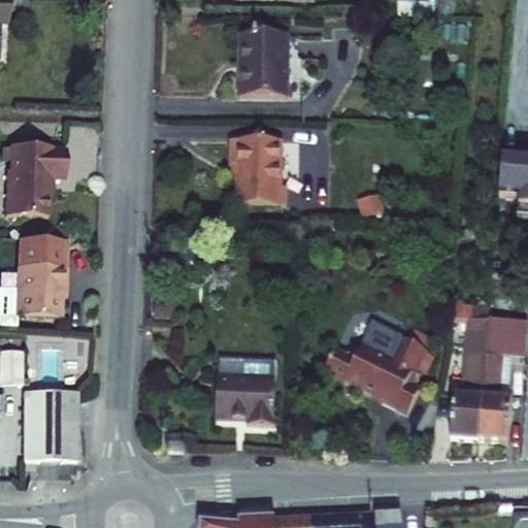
[(241,66),(240,102),(286,103),(288,41),(251,39),(251,67),(241,66)]
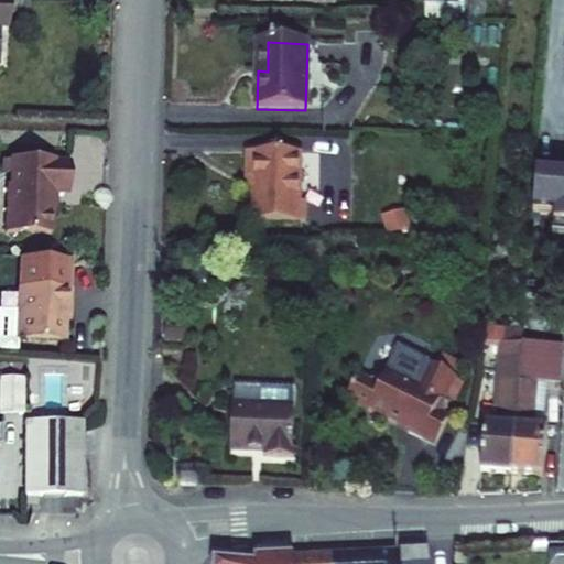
[(268,42),(258,42),(258,71),(268,72),(268,42)]
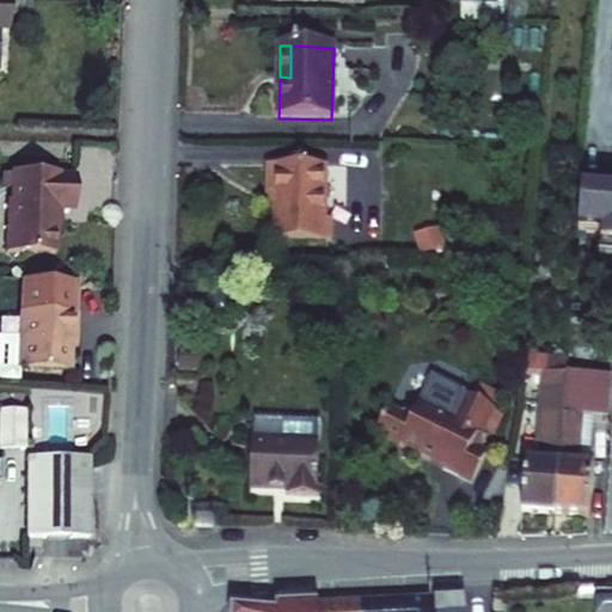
[(349,48),(334,48),(331,120),(346,121),(349,48)]
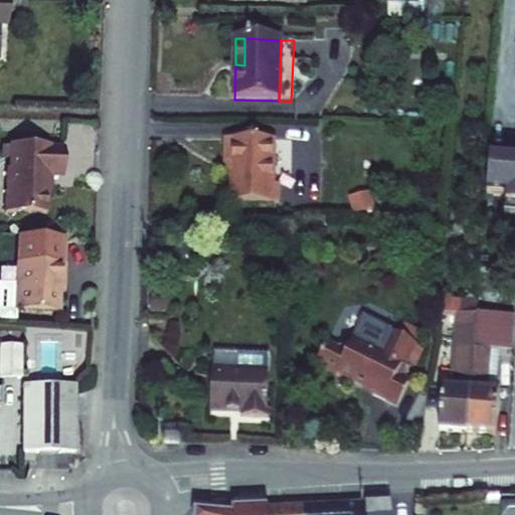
[(225,141),(224,171),(231,171),(230,201),(279,203),(279,182),(269,182),(270,143),(225,141)]
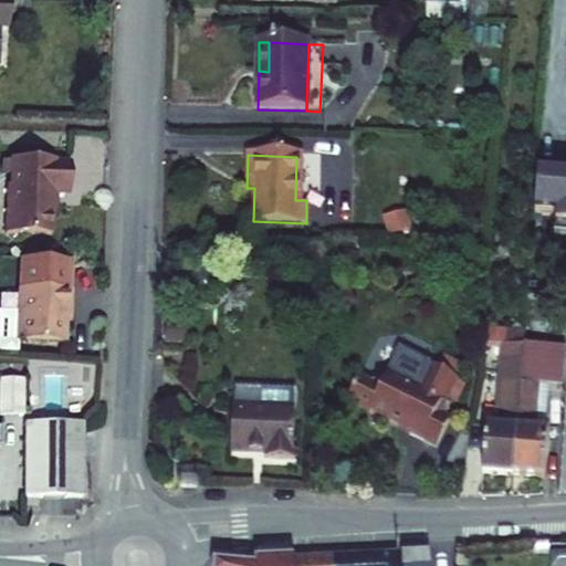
[(16,184),(14,232),(59,232),(60,191),(76,191),(77,161),(60,160),(61,158),(19,157),(18,184),(16,184)]
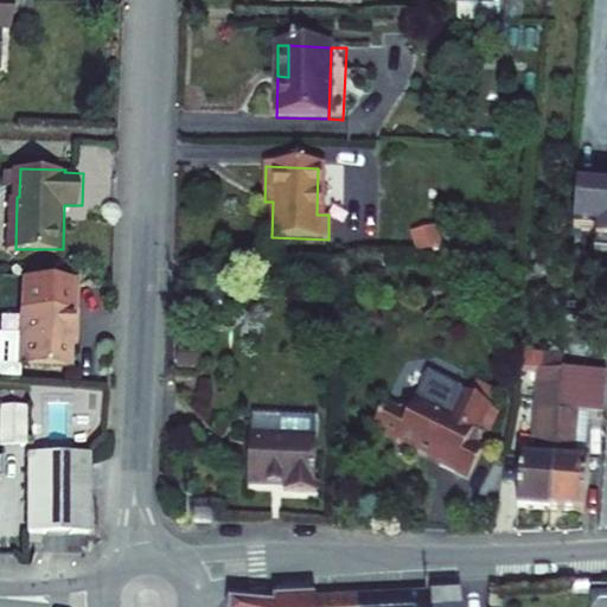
[(606,185),(574,183),(570,228),(594,230),(592,254),(606,254),(606,185)]
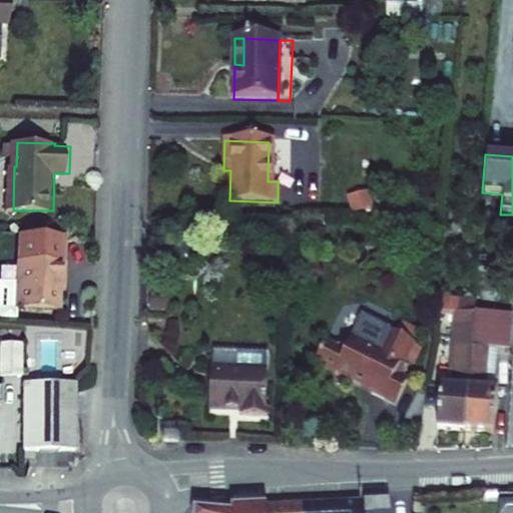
[(64,280),(64,262),(17,261),(17,309),(60,309),(61,280),(64,280)]
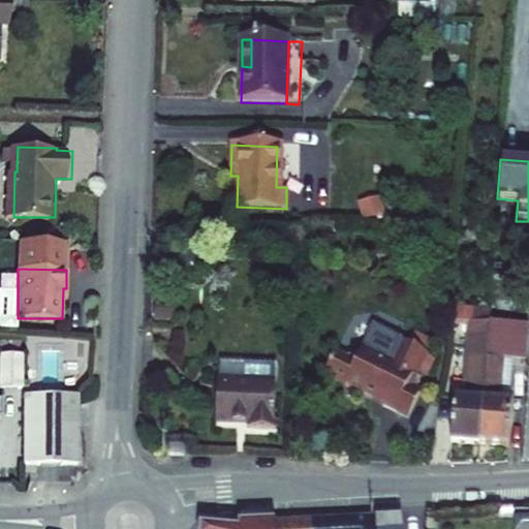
[(487,310),(450,307),(449,325),(466,327),(486,328),(487,318),(487,310)]
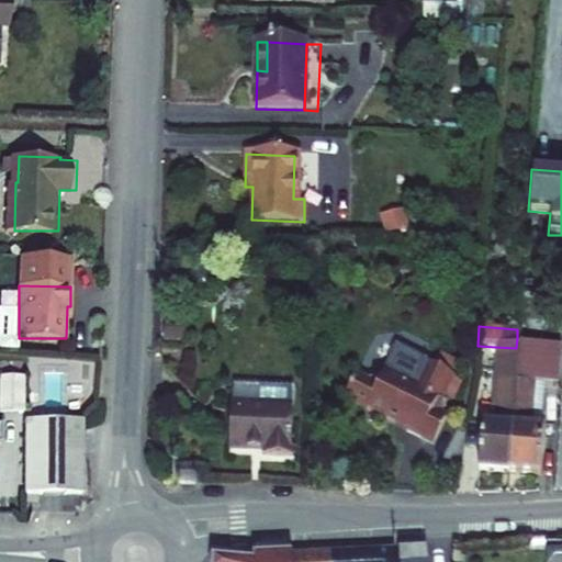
[(516,348),(514,380),(531,381),(547,382),(550,341),(517,338),(516,348)]
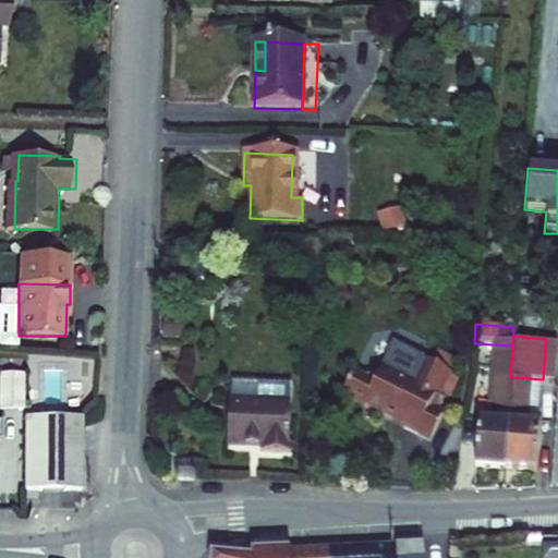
[(512,346),(492,344),(485,420),(475,420),(472,464),(502,466),(510,377),(512,346)]
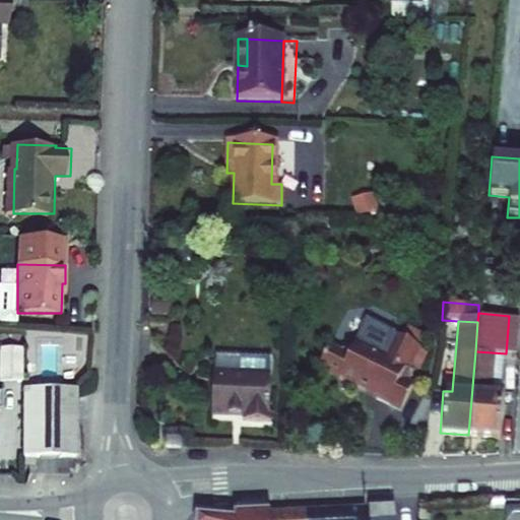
[(373,389),(397,401),(411,376),(403,371),(408,362),(417,366),(429,345),(394,326),(383,347),(355,333),(354,336),(339,340),(329,334),(316,356),(338,369),(339,366),(364,379),(366,376),(377,382),(373,389)]
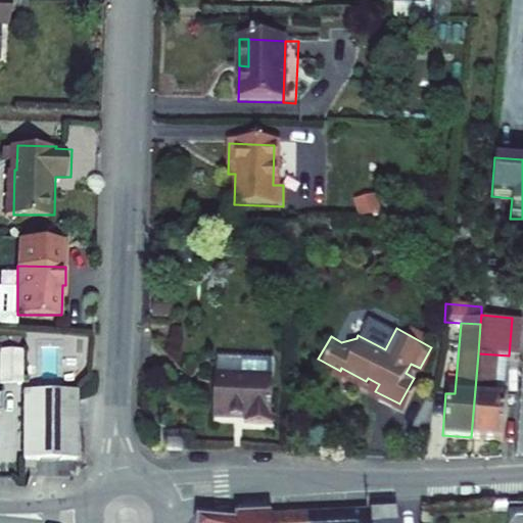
[(22,346),(1,346),(1,380),(22,381),(22,346)]
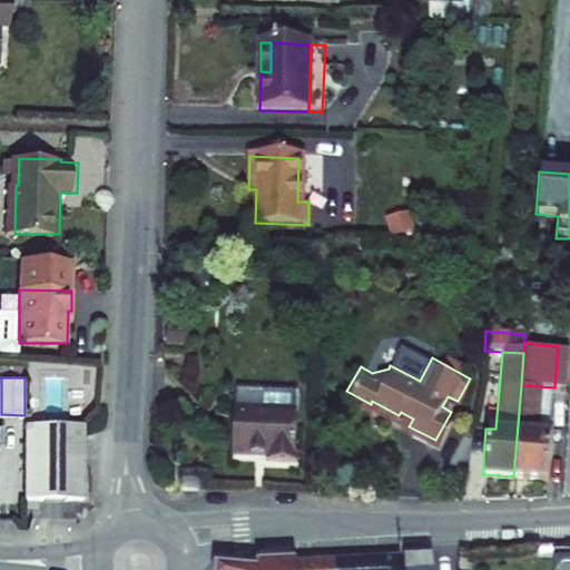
[(521,385),(513,477),(541,479),(544,426),(537,425),(539,386),(521,385)]
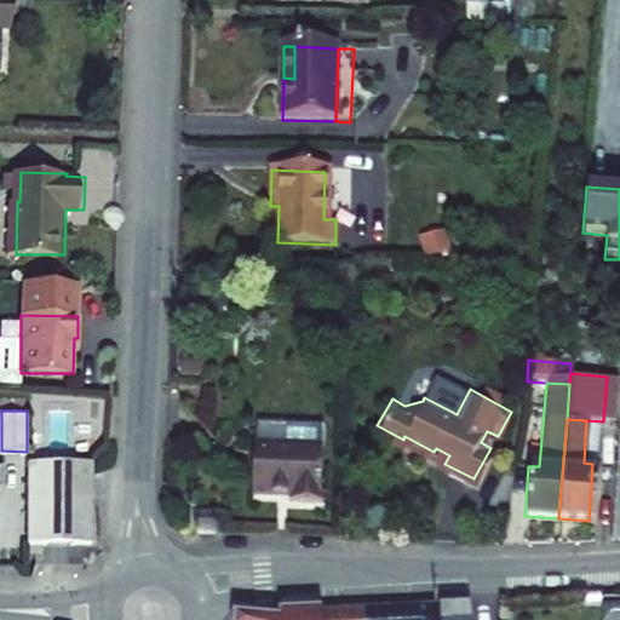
[(317,424),(247,422),(245,484),(290,487),(290,497),(315,498),(317,424)]
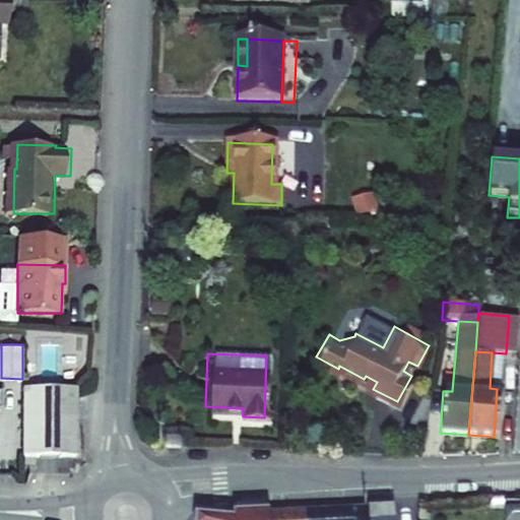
[(75,388),(27,388),(27,457),(75,457),(75,388)]
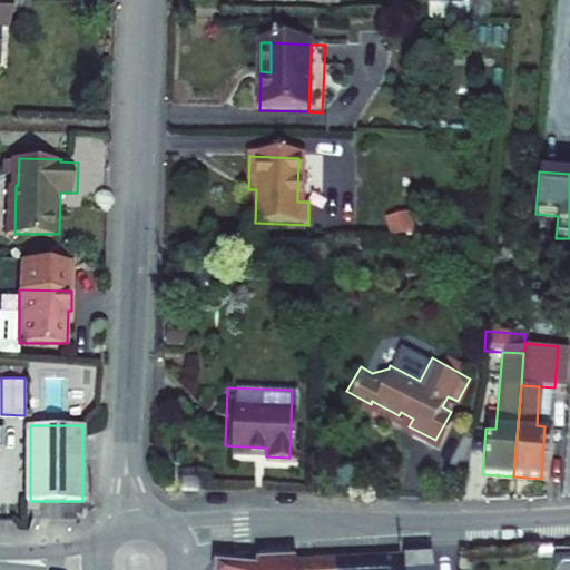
[(179,477),(179,497),(197,497),(198,477),(179,477)]
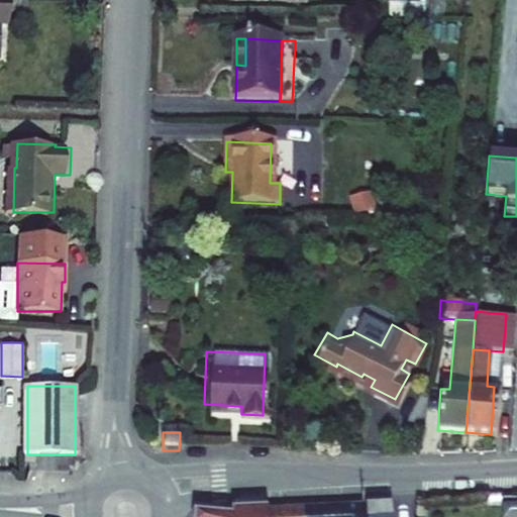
[(379,516),(380,513),(400,513),(400,501),(373,502),(372,516),(379,516)]
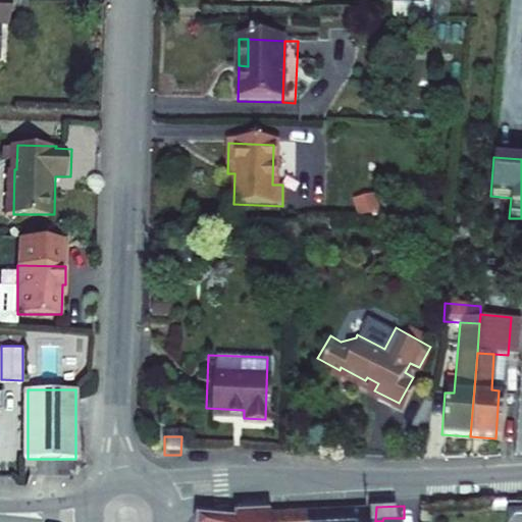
[(375,521),(376,507),(313,509),(313,521),(375,521)]
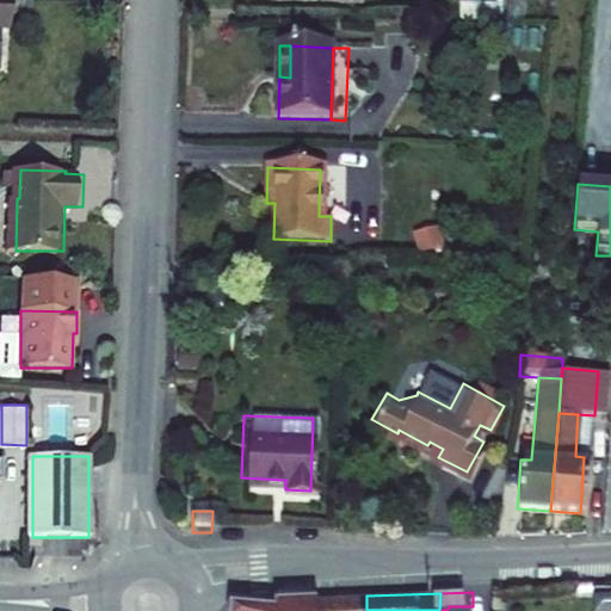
[(366,610),(366,596),(283,598),(282,604),(238,598),(235,610),(366,610)]
